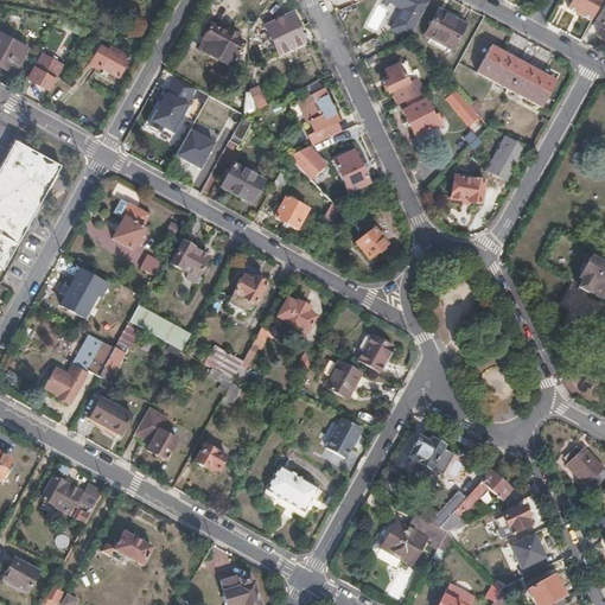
[(389,0),(394,2),(394,0),(403,0),(406,1),(392,27),(409,37),(427,5),(419,1),(419,0),(389,0)]
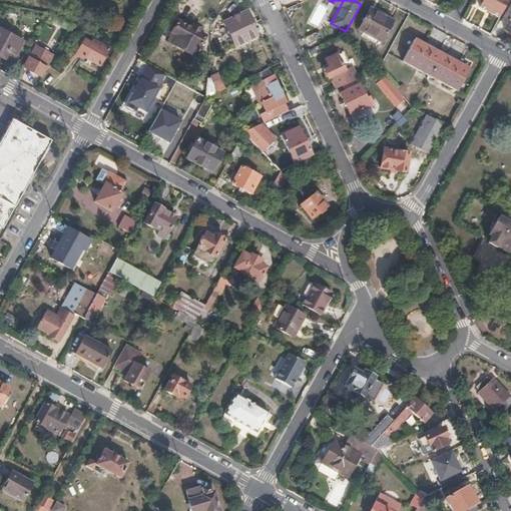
[(484,0),(480,6),(501,18),(510,2),(510,0),(484,0)]
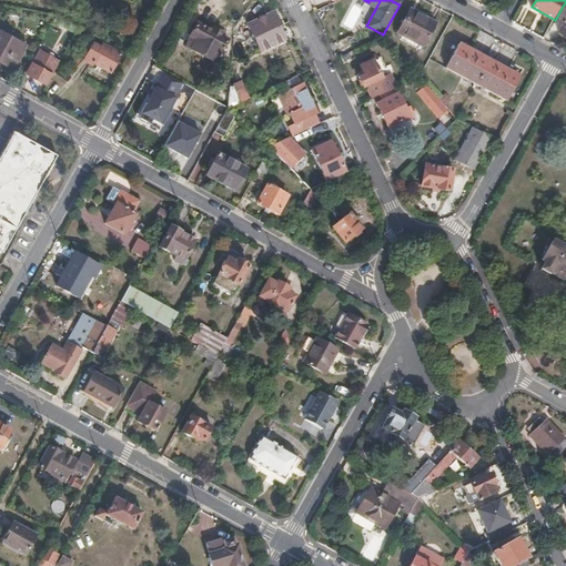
[(423,43),(427,36),(435,21),(423,14),(410,7),(405,17),(397,30),(406,36),(423,43)]
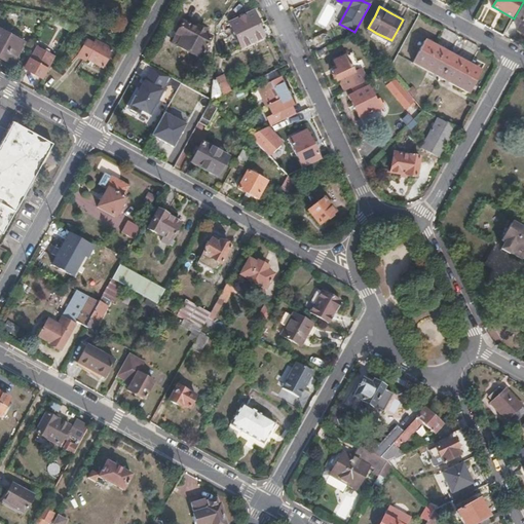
[(236,34),(258,24),(266,20),(264,16),(257,20),(254,10),(242,15),(230,21),(236,34)]
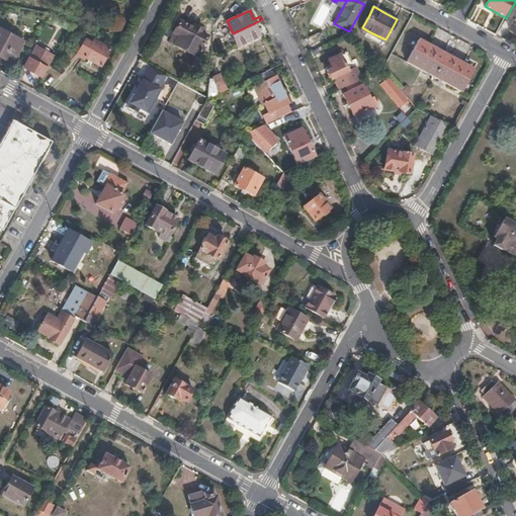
[(201,31),(203,28),(195,24),(193,27),(179,19),(173,31),(179,34),(174,45),(182,49),(196,57),(201,48),(207,34),(201,31)]
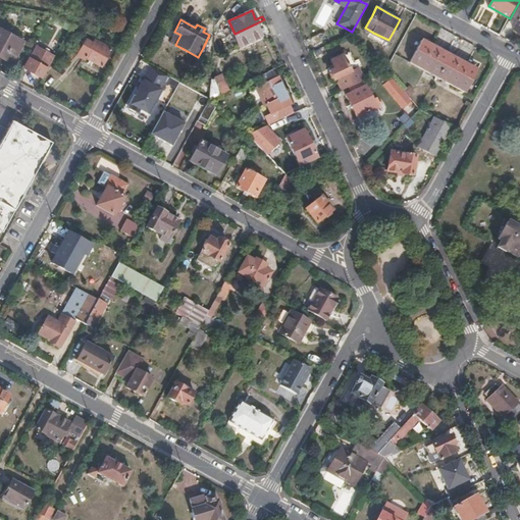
[(261,36),(256,23),(235,34),(239,45),(261,36)]
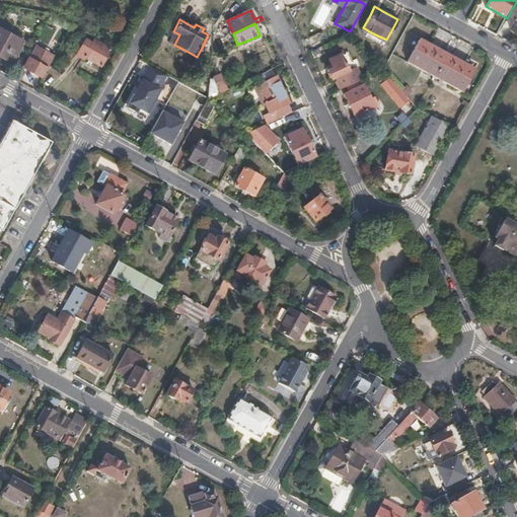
[(14,53),(21,40),(9,33),(0,27),(0,55),(9,61),(14,53)]
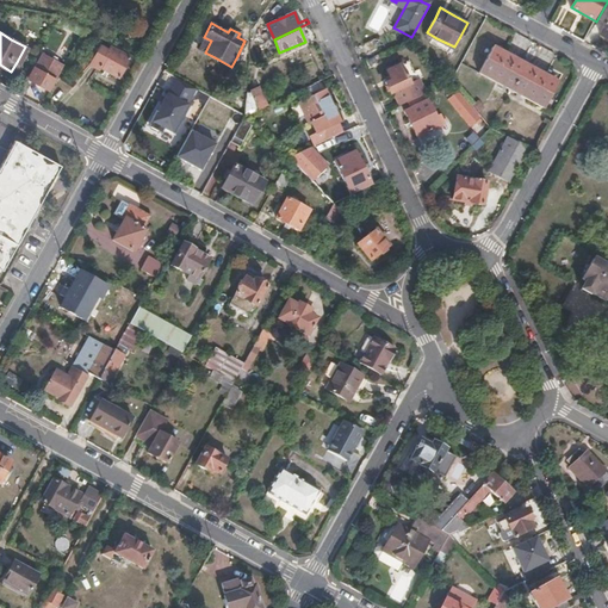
[(374,55),(389,48),(382,32),(366,39),(374,55)]
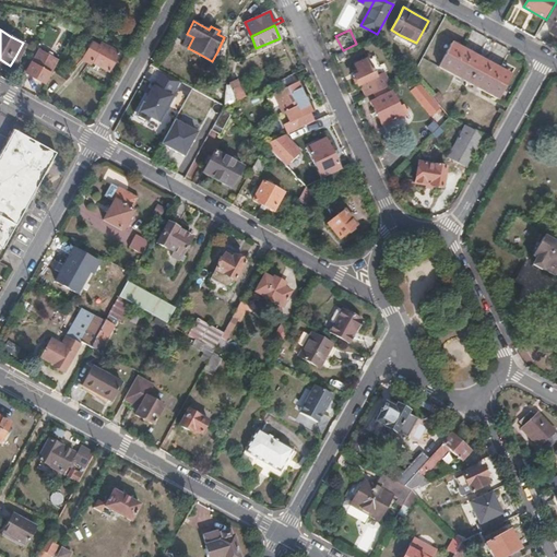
[(188,48),(193,37),(187,34),(182,44),(188,48)]
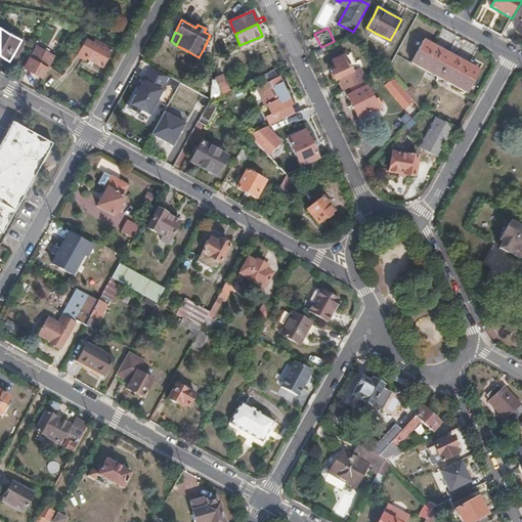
[(101,66),(112,48),(93,38),(91,40),(85,37),(75,53),(82,57),(83,54),(101,66)]
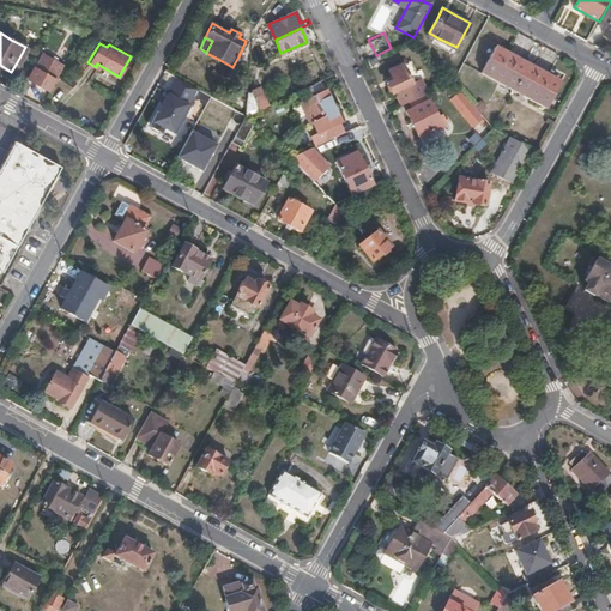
[(514,89),(528,64),(506,52),(495,46),(487,60),(481,72),(500,82),(514,89)]
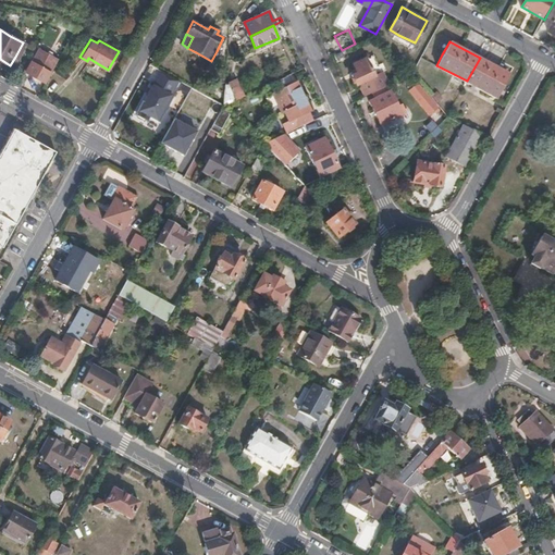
[(57,60),(40,52),(37,57),(53,65),(57,60)]
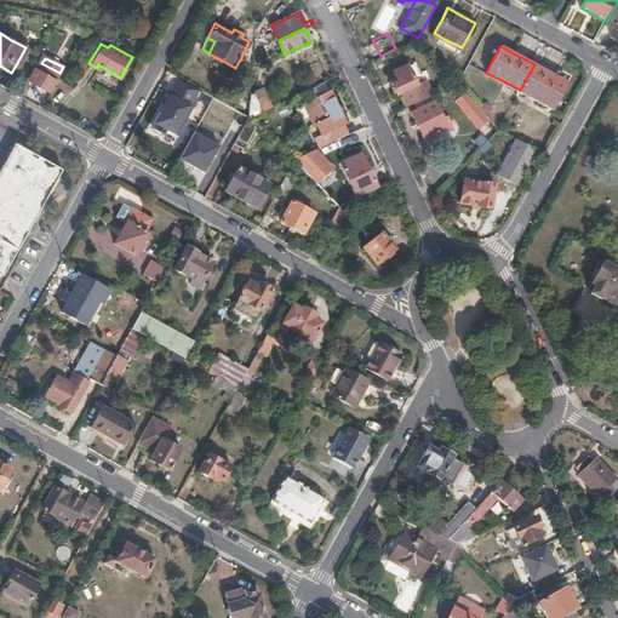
[(50,91),(59,73),(41,63),(38,70),(34,68),(28,79),(50,91)]
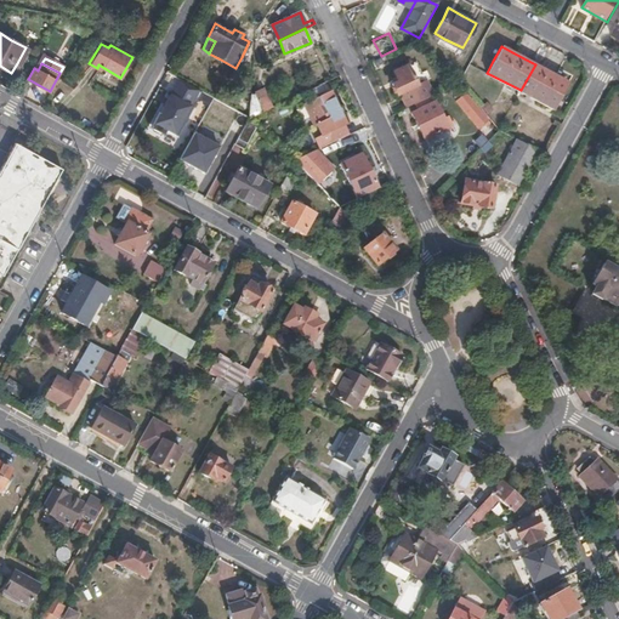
[(433,94),(426,79),(418,83),(408,63),(393,69),(398,79),(392,83),(397,94),(401,92),(407,106),(422,98),(433,94)]
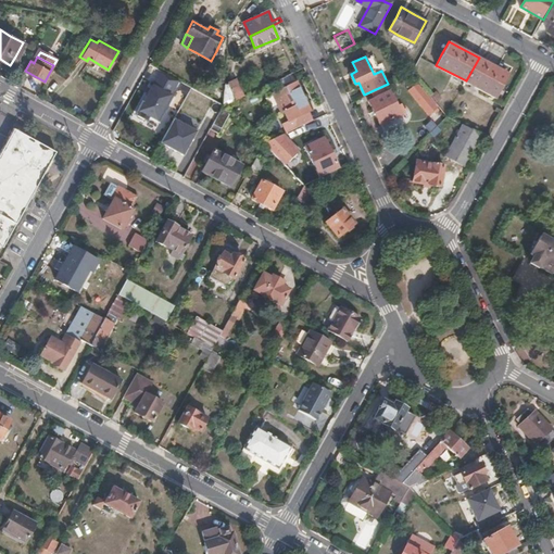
[(501,86),(508,74),(493,65),(479,58),(466,80),(483,90),(495,97),(501,86)]
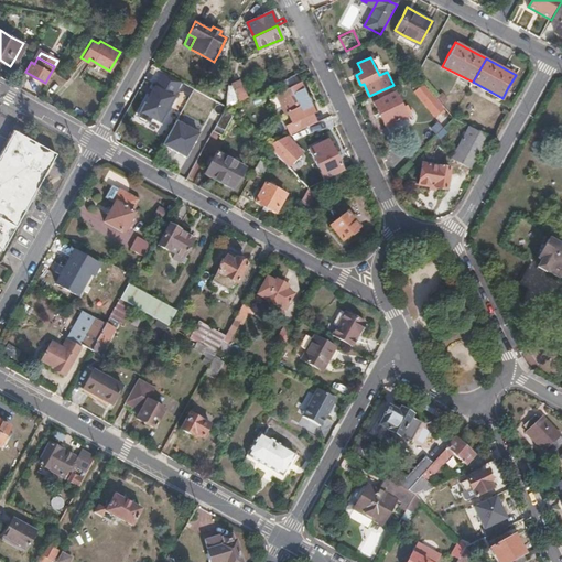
[(247,97),(244,90),(239,80),(231,84),(233,90),(235,103),(247,97)]
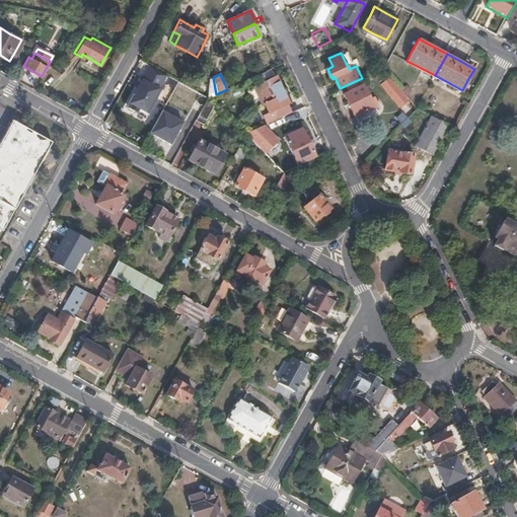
[(287,93),(278,75),(268,79),(260,83),(254,85),(263,103),(266,102),(270,111),(264,114),(265,116),(268,123),(275,119),(292,111),(288,103),(290,101),(287,93)]
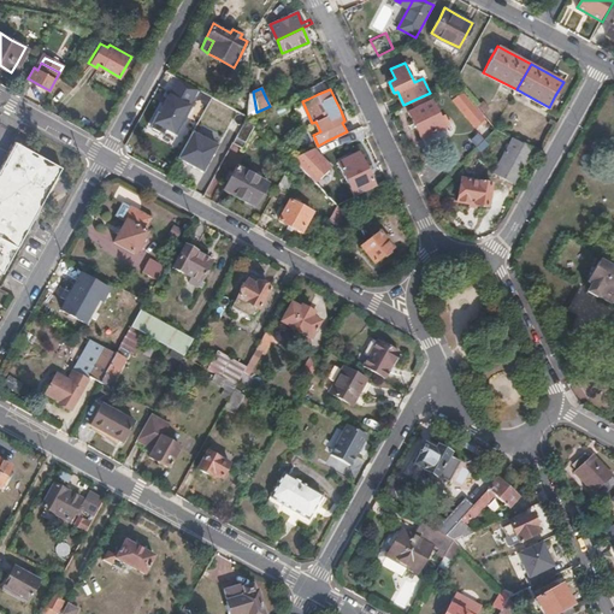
[(465,89),(453,100),(477,128),(489,117),(465,89)]
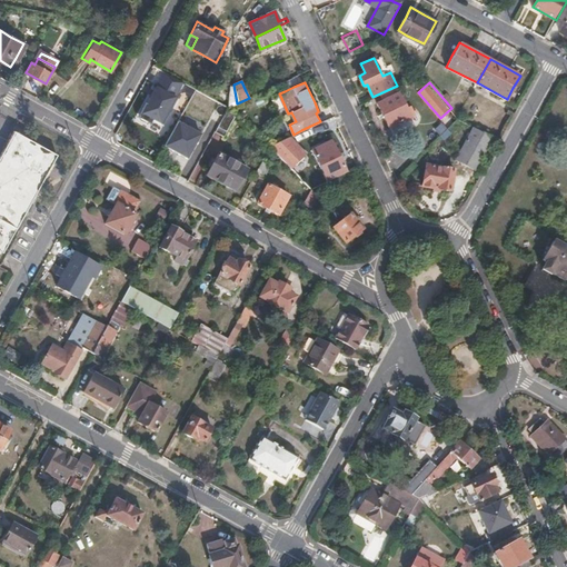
[(163,123),(177,98),(157,86),(142,111),(163,123)]
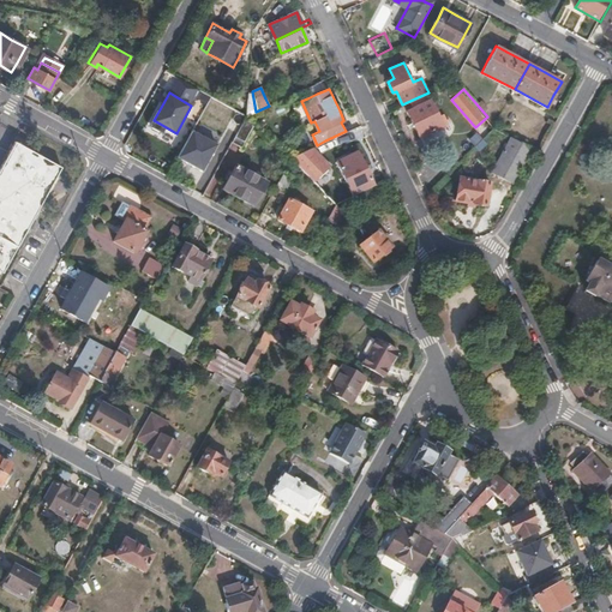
[(448,123),(443,113),(438,115),(431,100),(421,103),(408,111),(412,119),(420,137),(430,132),(448,123)]
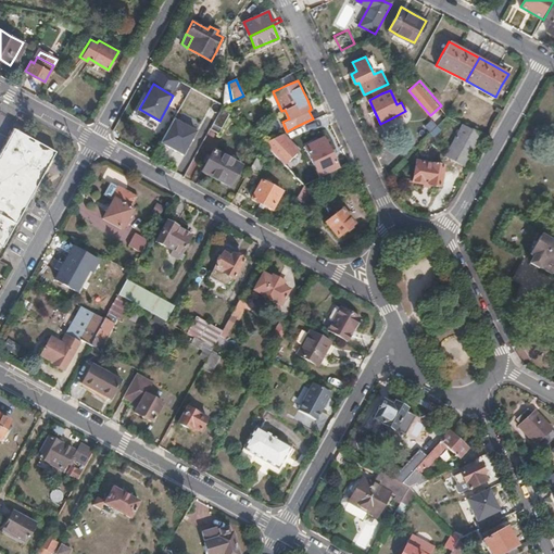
[(224,123),(230,112),(223,105),(221,109),(211,127),(218,131),(224,123)]
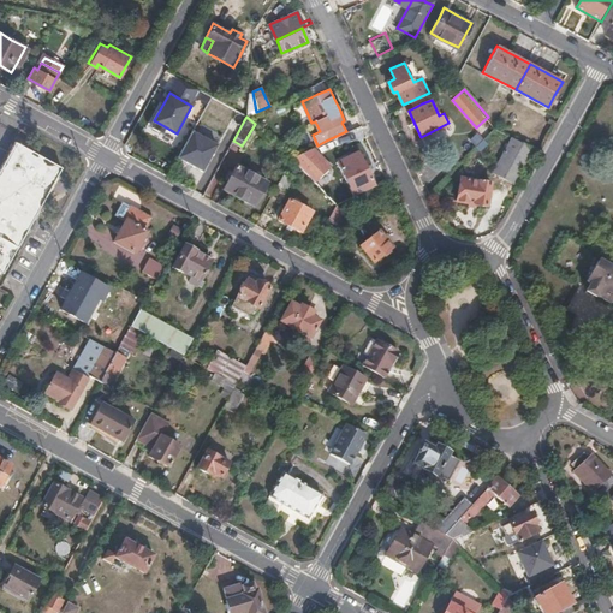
[(476,146),(488,134),(482,126),(470,138),(476,146)]
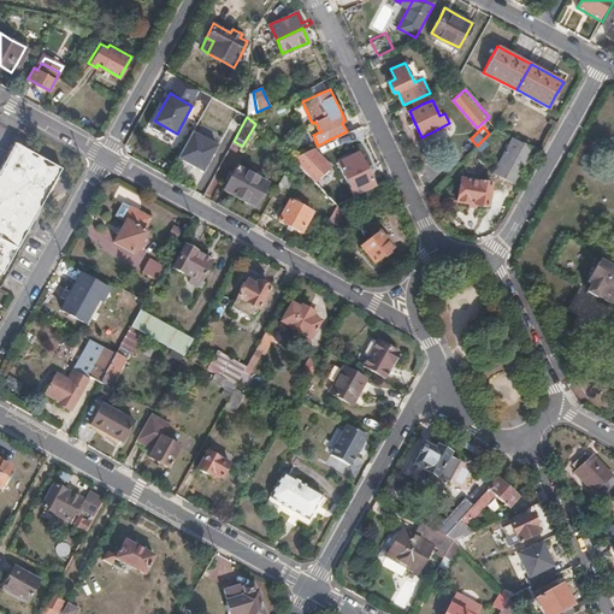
[(218,145),(193,130),(178,157),(204,171),(218,145)]
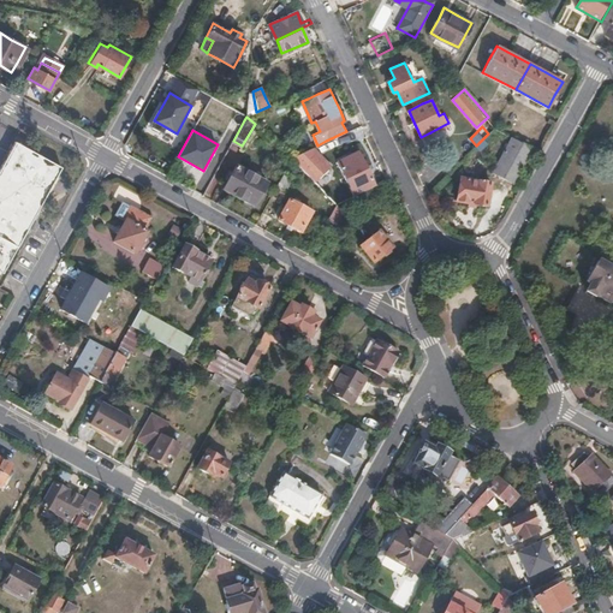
[(11,254),(27,226),(41,201),(63,162),(49,155),(16,137),(0,166),(0,267),(3,269),(11,254)]
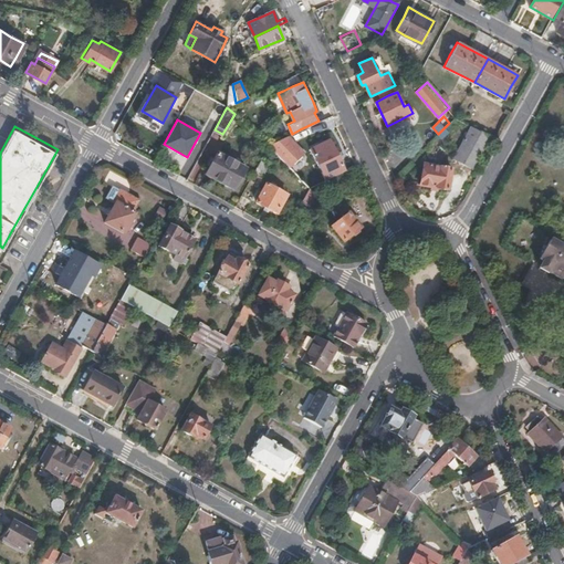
[(269,144),(289,135),(292,134),(289,126),(277,131),(262,137),(269,144)]
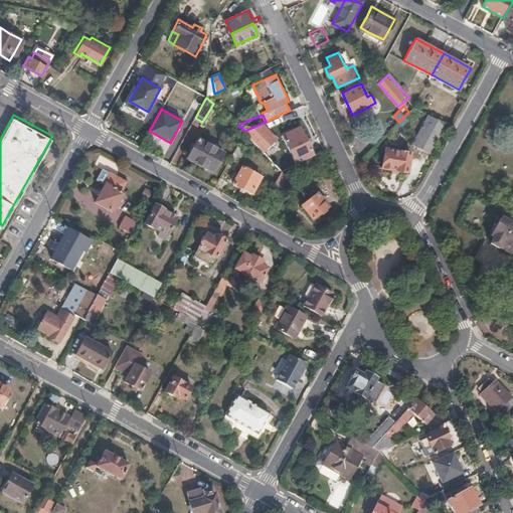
[(432,153),(447,124),(430,115),(413,143),(432,153)]
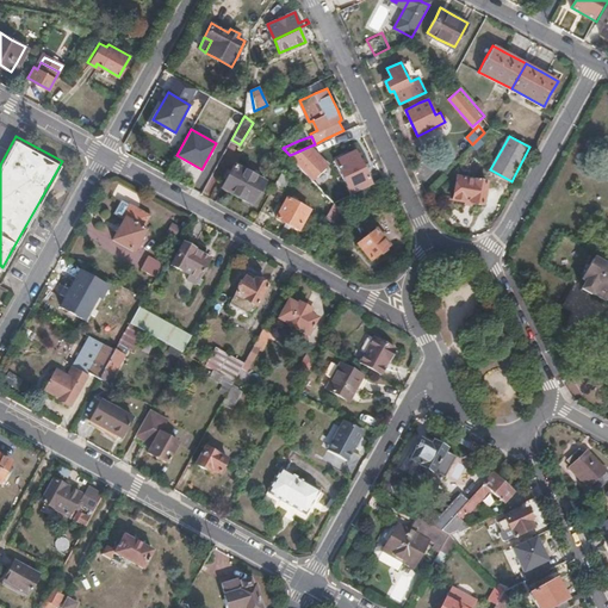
[(328,165),(311,146),(290,155),(301,167),(320,187),(328,181),(323,177),(324,175),(321,171),(328,165)]
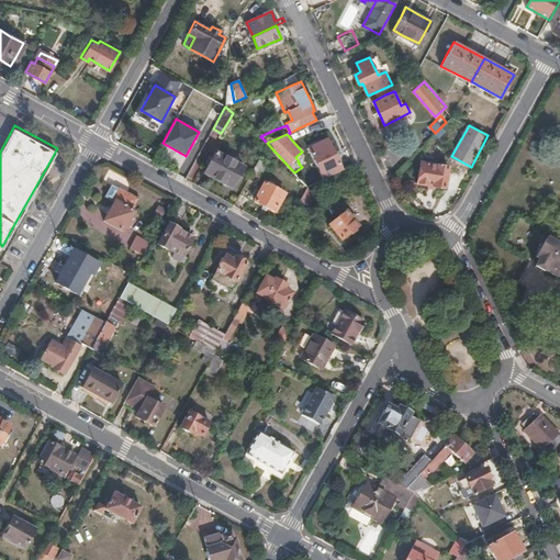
[(340,163),(336,153),(331,143),(323,146),(312,152),(315,159),(321,171),(329,167),(340,163)]
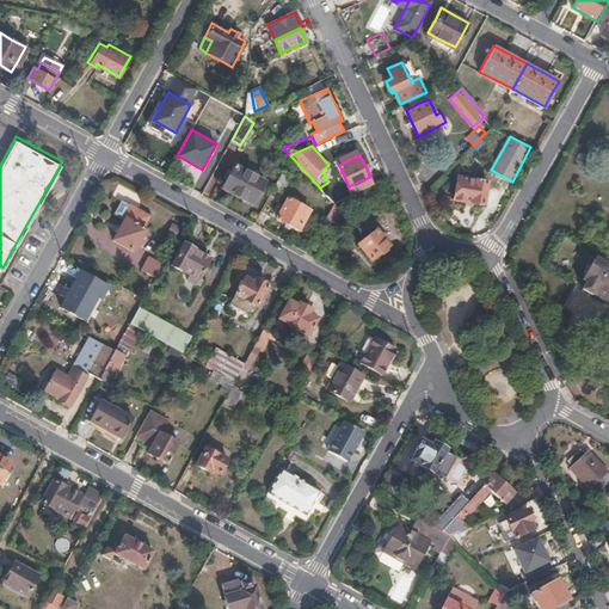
[(254,198),(264,182),(250,172),(234,165),(228,177),(222,186),(235,195),(252,203),(254,198)]
